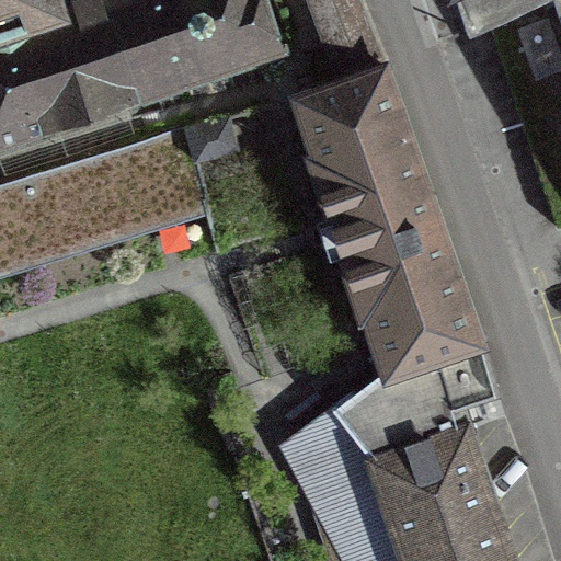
[(0,0),(0,140),(278,50),(262,0),(61,0),(54,3),(52,0),(0,0)]
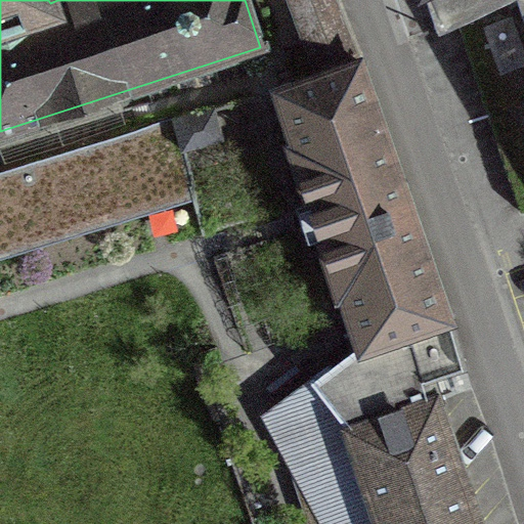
[(289,0),(317,76),(356,62),(332,0),(289,0)]
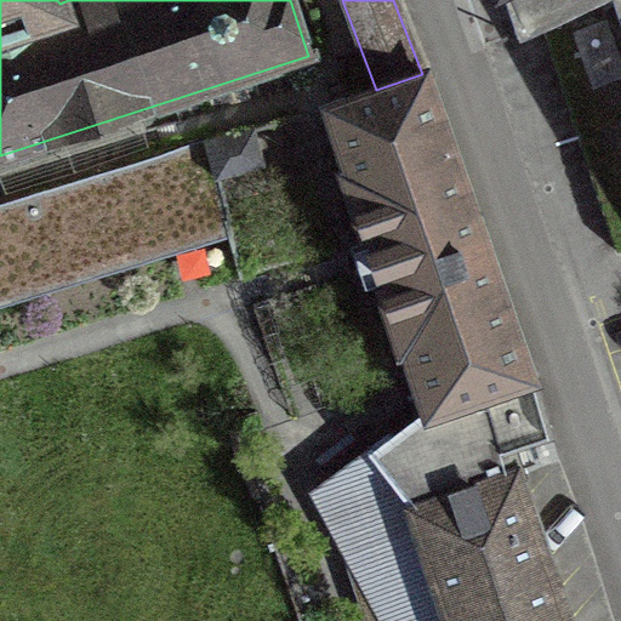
[(503,0),(517,36),(539,28),(603,0),(503,0)]
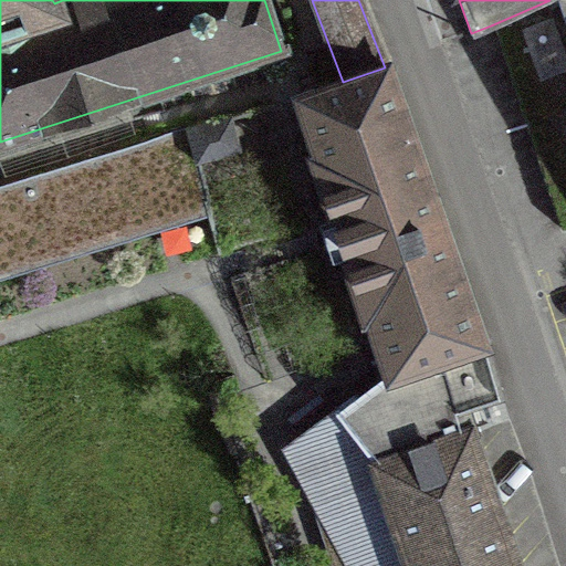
[(565,29),(556,0),(549,0),(491,25),(558,233),(565,230),(565,29)]
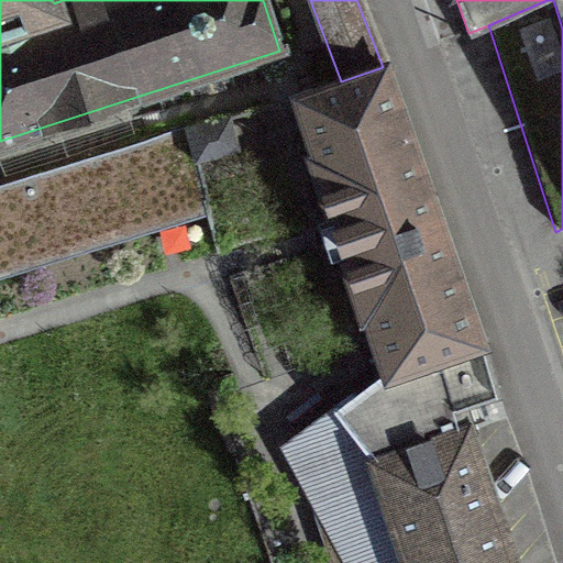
[(562,0),(553,0),(562,29),(562,0)]
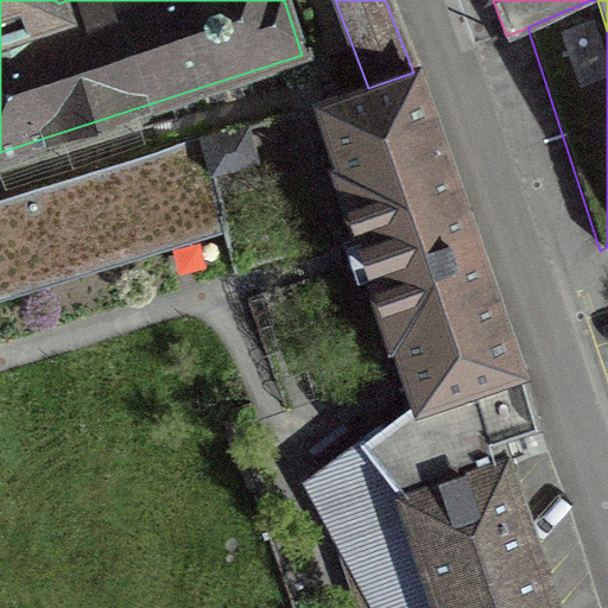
[(518,369),(413,73),(368,88),(316,105),(337,166),(331,169),(358,246),(363,244),(371,263),(363,265),(390,341),(396,339),(417,400),(306,485),(328,526),(356,607),(548,607),(501,469),(505,468),(496,438),(534,426),(518,369)]
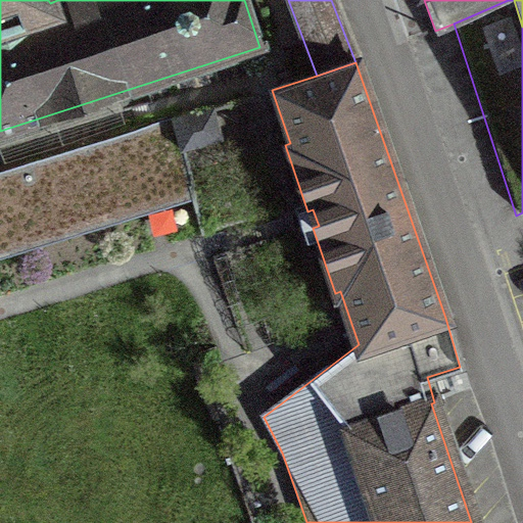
[(0,292),(204,233),(171,121),(0,170),(0,292)]
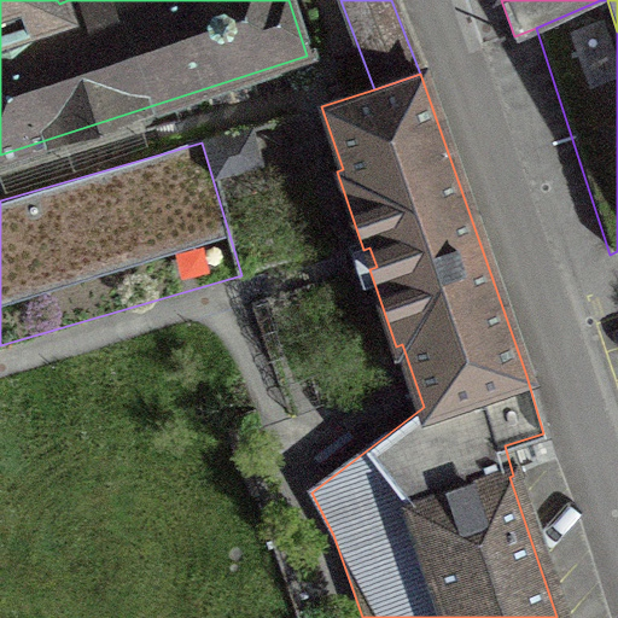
All buildings are outlined.
